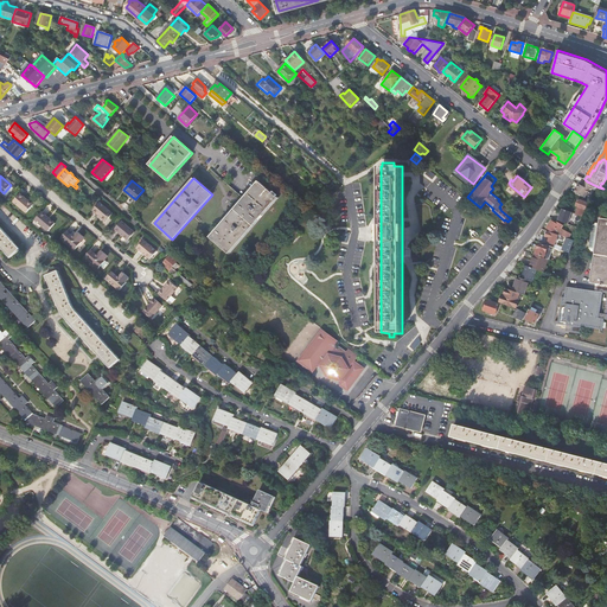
[(260,180),(211,237),(229,253),(278,197),(260,180)]
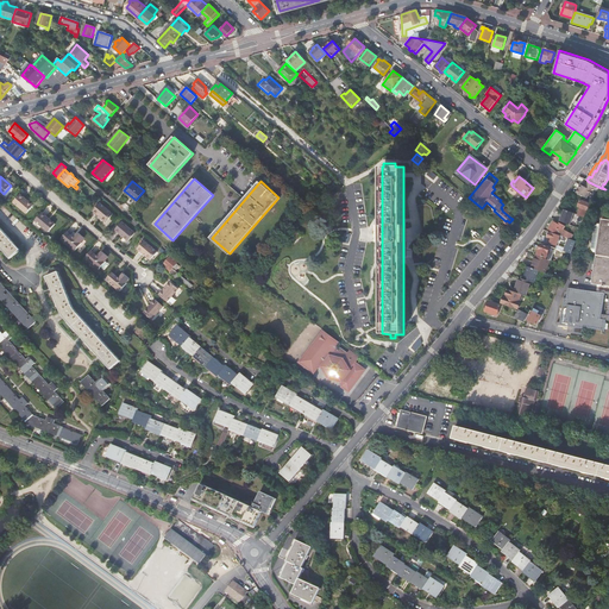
[(595,189),(596,186),(589,182),(586,187),(583,186),(582,188),(579,187),(577,193),(586,199),(591,190),(595,189)]
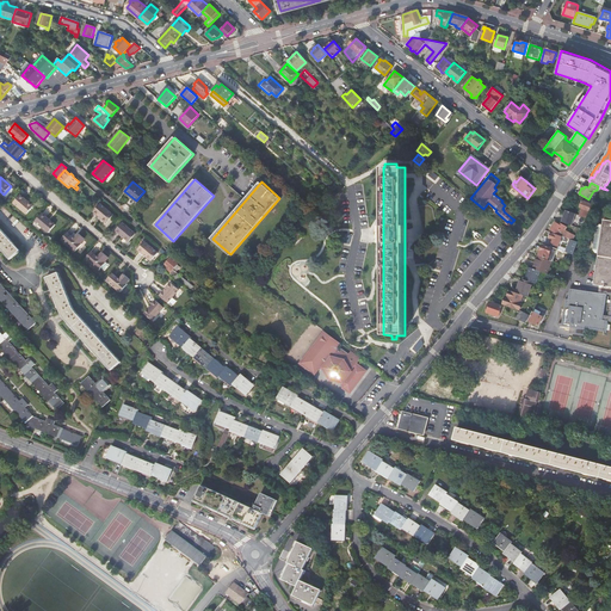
[(34,207),(20,195),(14,203),(28,214),(34,207)]
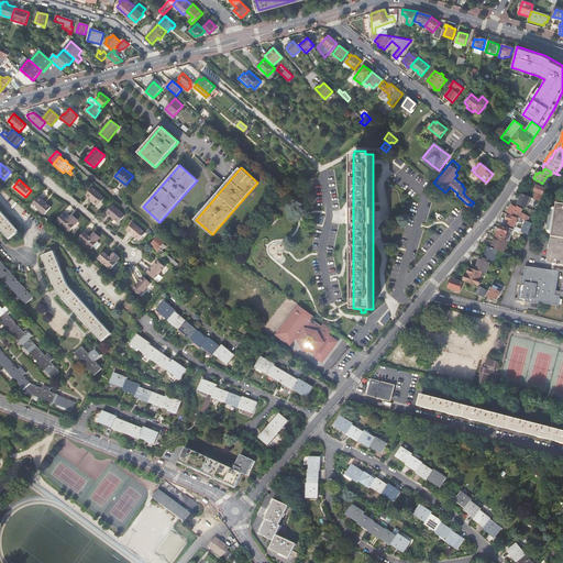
[(542,194),(544,194),(547,188),(537,185),(534,190),(537,191),(534,198),(540,200),(542,194)]
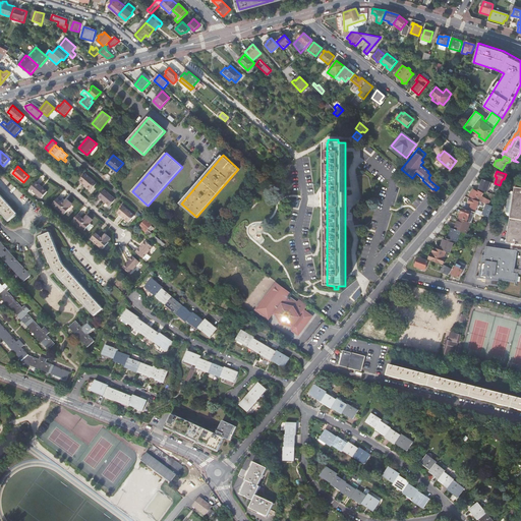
[(97,183),(85,173),(79,180),(91,190),(97,183)]
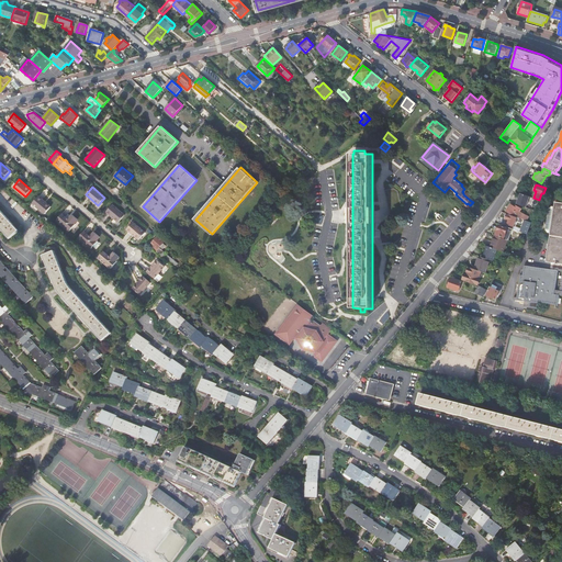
[(464,192),(463,193),(463,194),(471,201),(473,197),(467,191),(465,192),(464,192)]
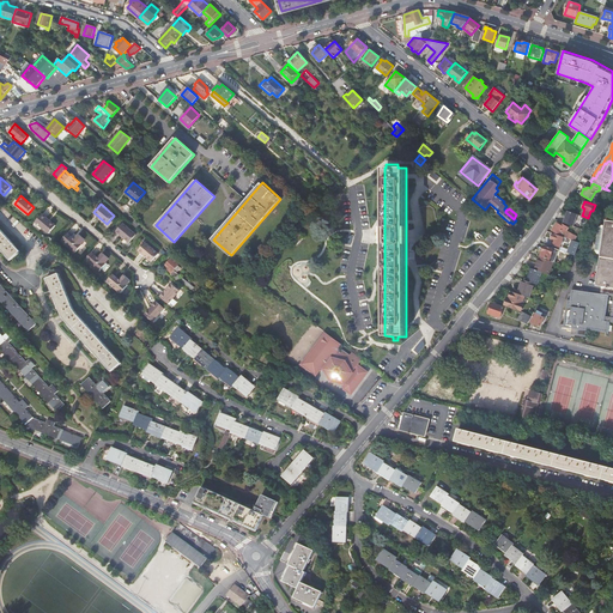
[(568,211),(564,223),(574,226),(577,214),(568,211)]
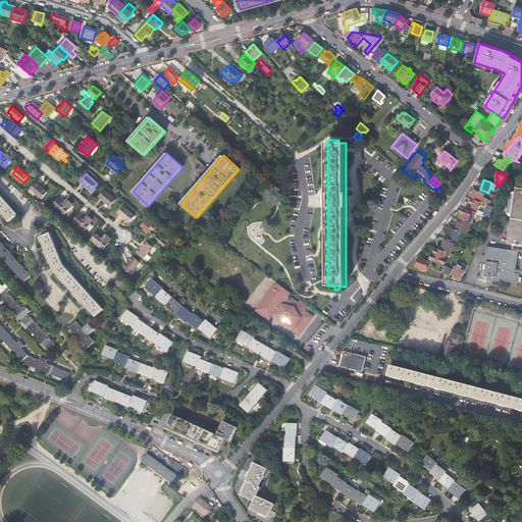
[(47,192),(36,183),(31,190),(41,199),(47,192)]
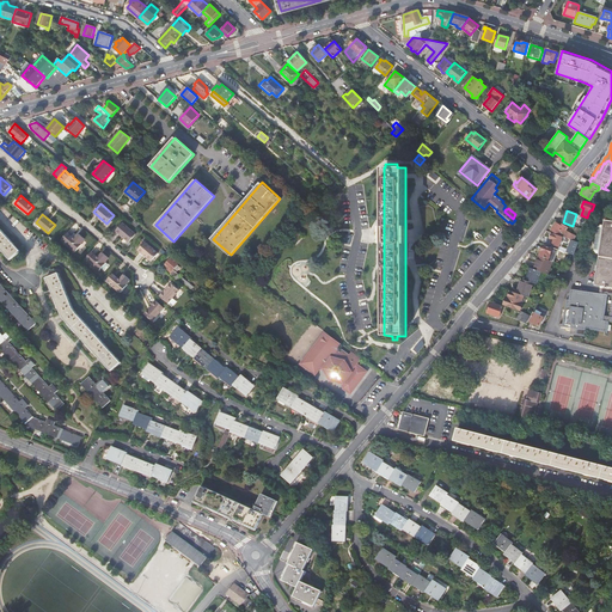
[(611,220),(605,220),(605,226),(601,225),(598,227),(594,250),(597,254),(600,255),(595,286),(601,287),(611,287),(611,220)]
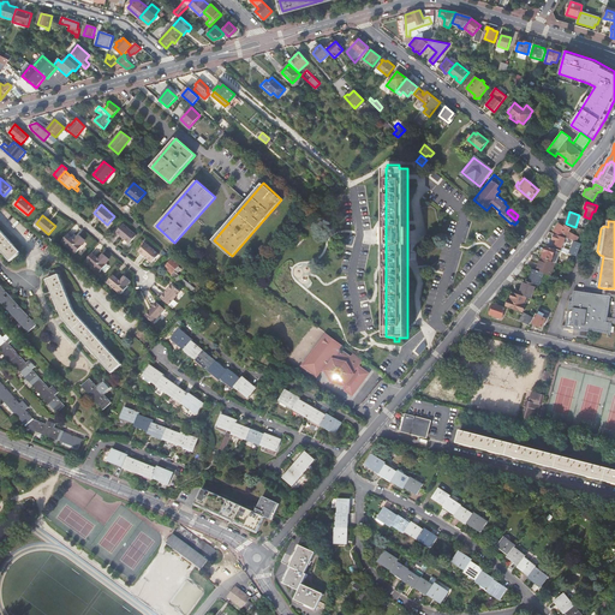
[(136,236),(124,224),(117,232),(130,244),(136,236)]
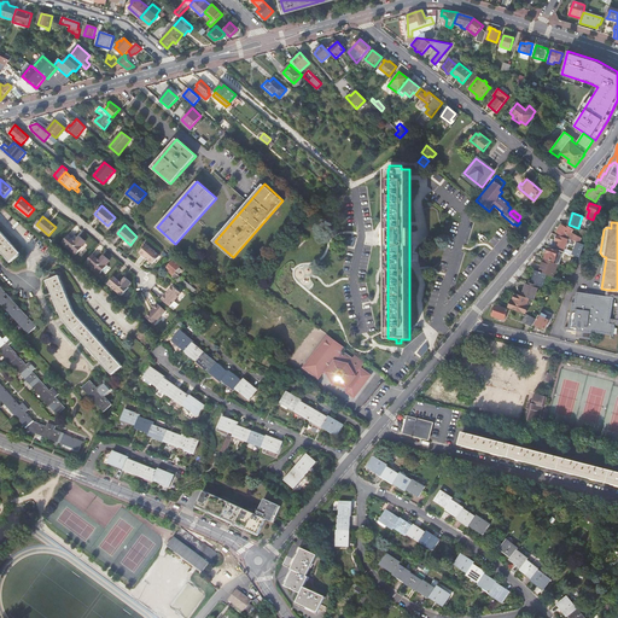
[(566,238),(573,242),(576,235),(572,234),(573,231),(566,226),(565,227),(561,225),(557,232),(563,237),(566,238)]
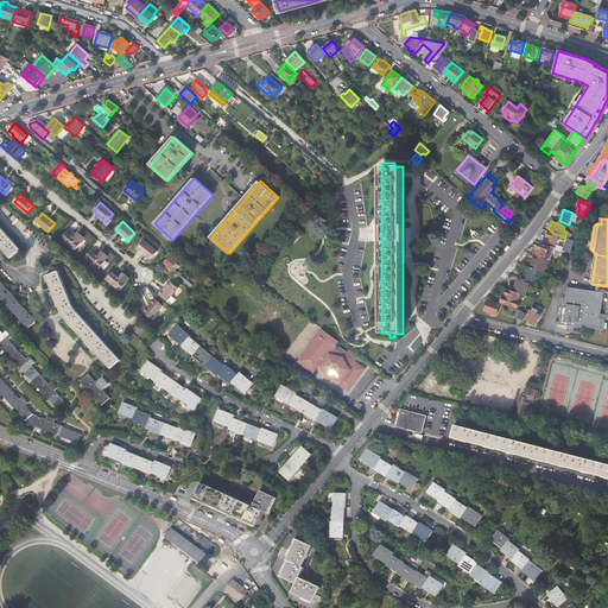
[(0,246),(11,258),(20,249),(0,227),(0,246)]
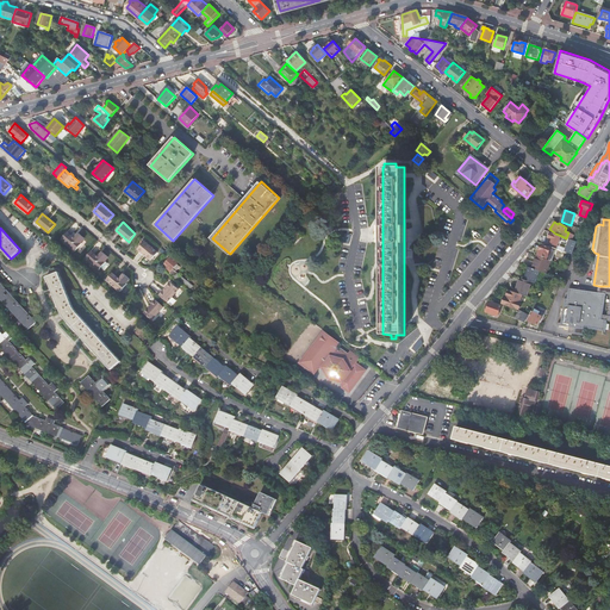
[(297,229),(284,241),(290,247),(302,235),(297,229)]
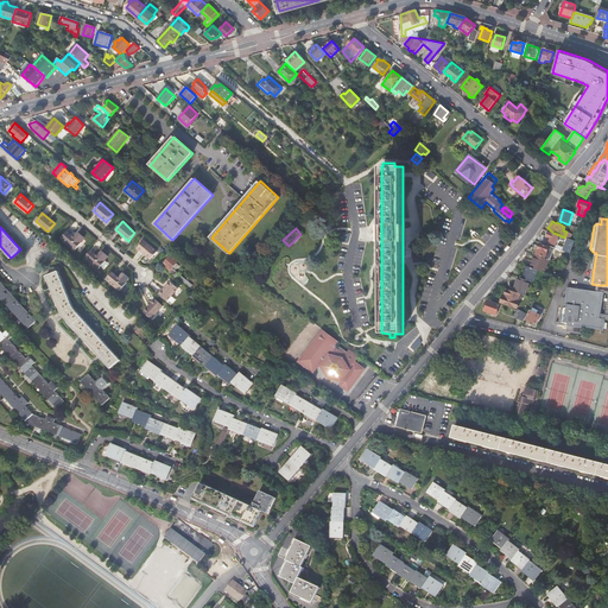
[(71,236),(67,230),(61,238),(75,249),(81,242),(81,241),(83,238),(78,232),(75,236),(71,236)]
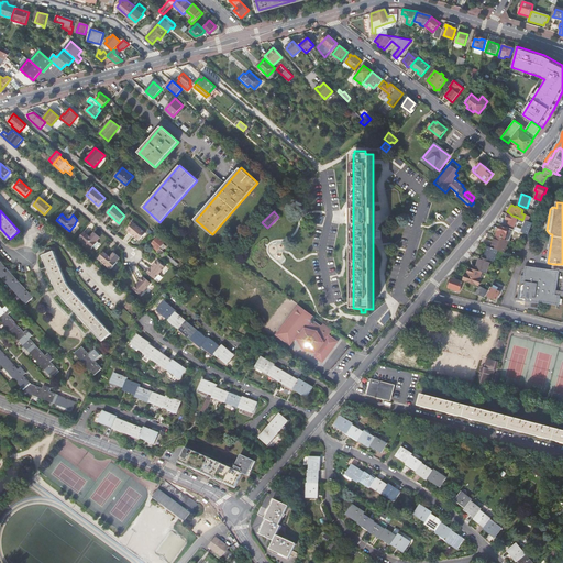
[(515,227),(517,218),(508,214),(506,219),(508,220),(507,224),(515,227)]
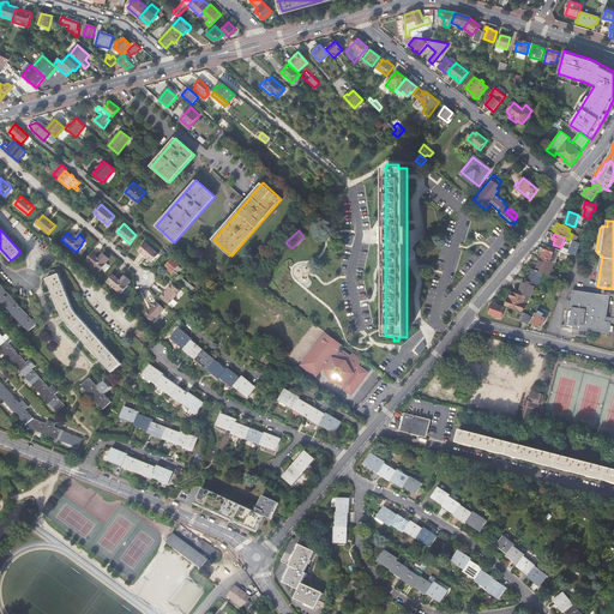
[(570,254),(576,256),(577,253),(581,244),(572,240),(571,241),(572,242),(571,245),(573,246),(570,254)]
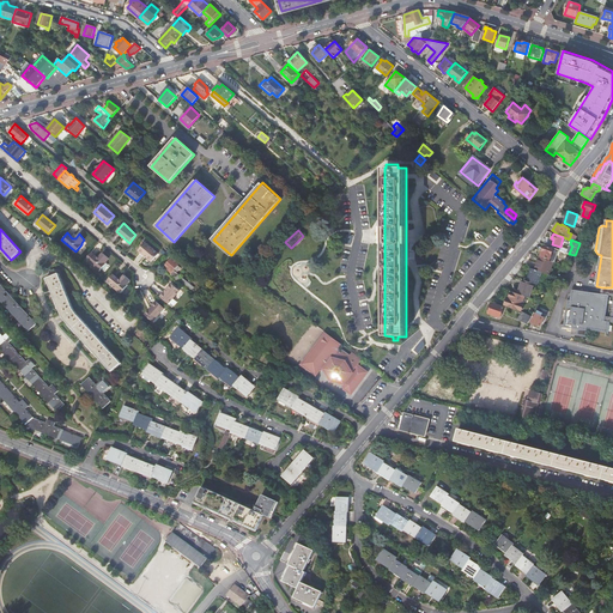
[(158,254),(145,242),(138,250),(152,262),(158,254)]
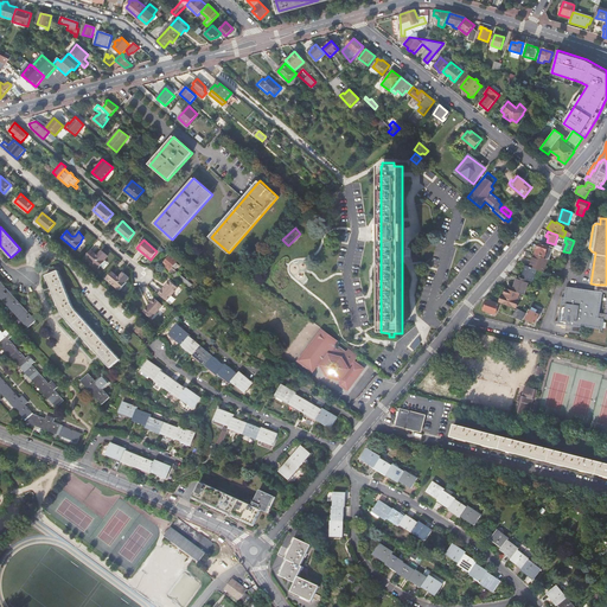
[(536,254),(545,257),(548,251),(548,249),(556,251),(556,249),(549,246),(549,247),(540,243),(536,254)]
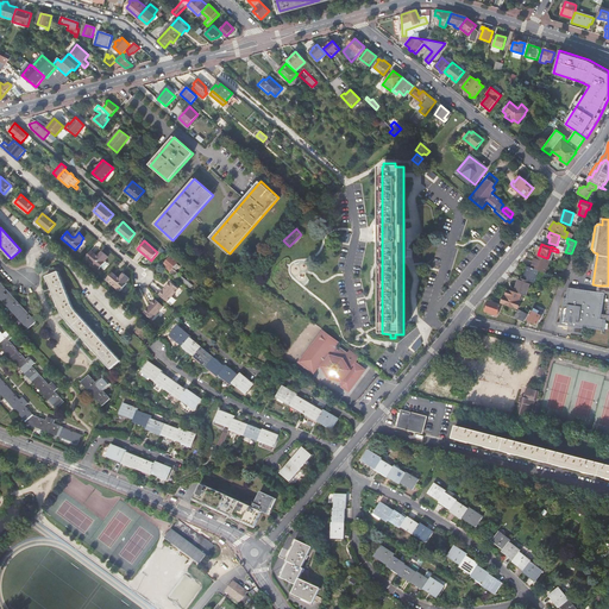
[(96,256),(90,251),(85,257),(99,269),(105,262),(105,261),(107,256),(102,251),(99,256),(96,256)]
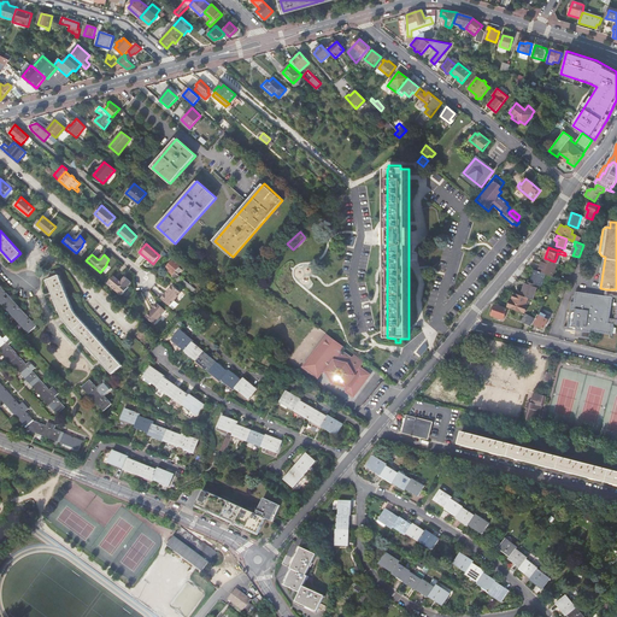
[(174,259),(166,269),(172,274),(175,271),(177,269),(178,270),(181,269),(178,268),(181,265),(174,259)]
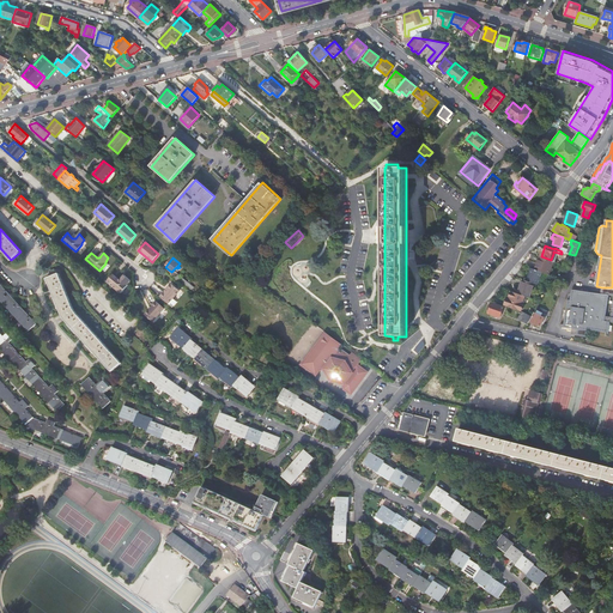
[(548,274),(553,262),(550,261),(542,258),(540,263),(538,262),(535,269),(545,273),(548,274)]
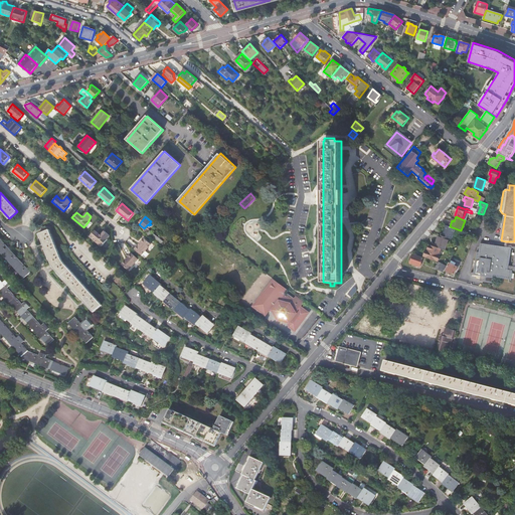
[(445,232),(443,236),(451,238),(452,239),(455,232),(457,232),(458,229),(450,226),(447,225),(445,232)]
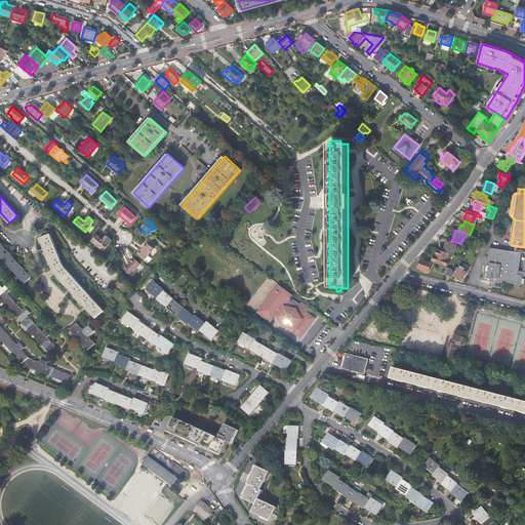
[(166,246),(149,231),(147,233),(146,235),(163,249),(166,246)]
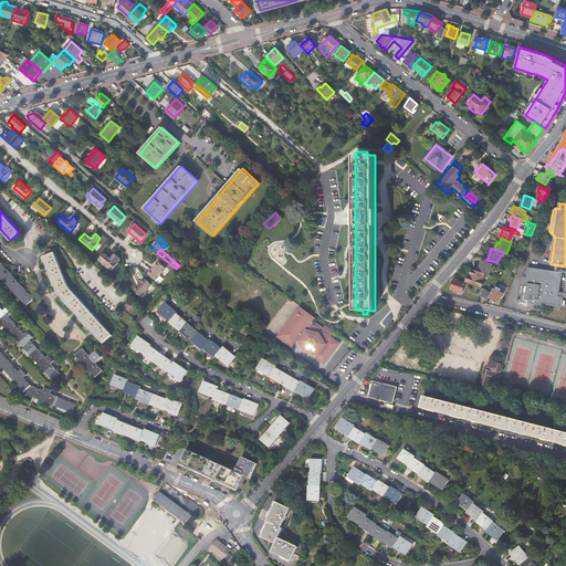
[(61,297),(103,344),(112,335),(71,290),(67,286),(54,253),(43,258),(56,290),(61,297)]
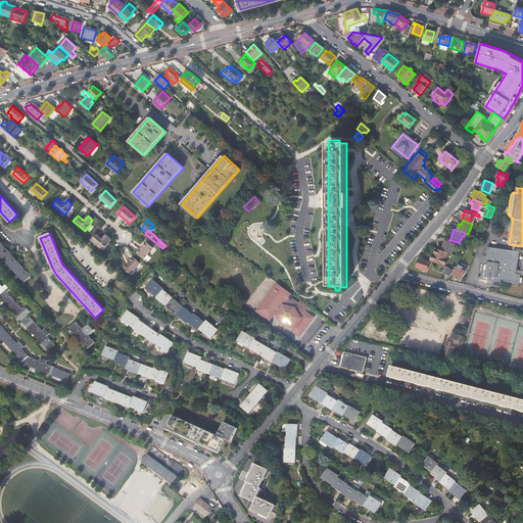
[(101,238),(96,234),(91,240),(102,250),(108,243),(107,242),(110,239),(105,235),(103,238),(101,238)]
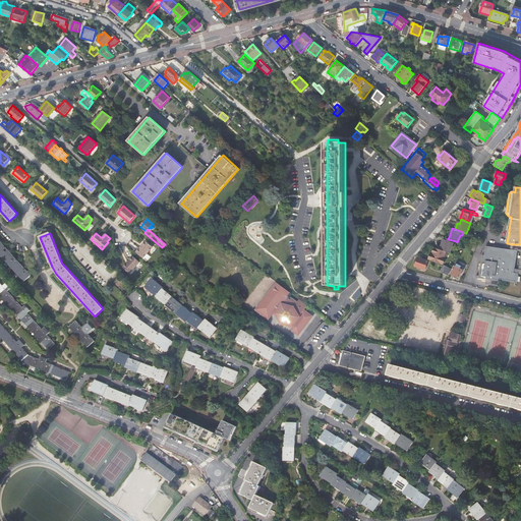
[(451,253),(456,241),(448,239),(445,237),(441,249),(447,251),(451,253)]
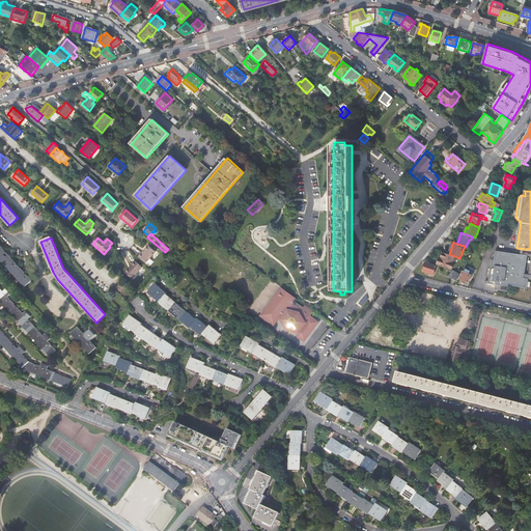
[(16,277),(16,276),(25,286),(31,281),(0,246),(0,258),(14,274),(14,275),(16,277)]
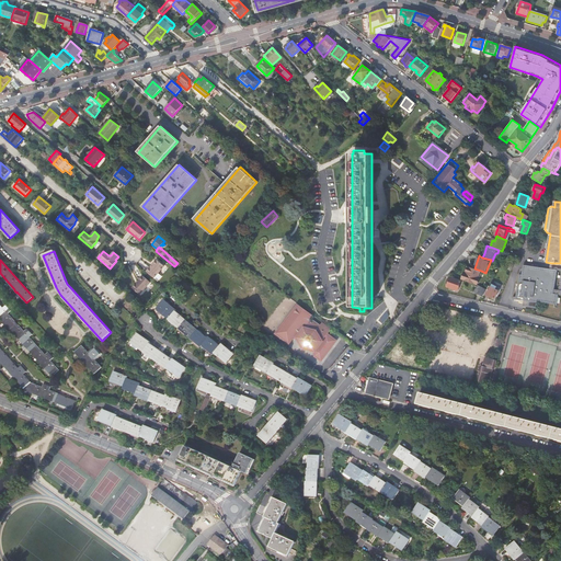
[(157,260),(146,272),(153,278),(158,273),(164,266),(157,260)]
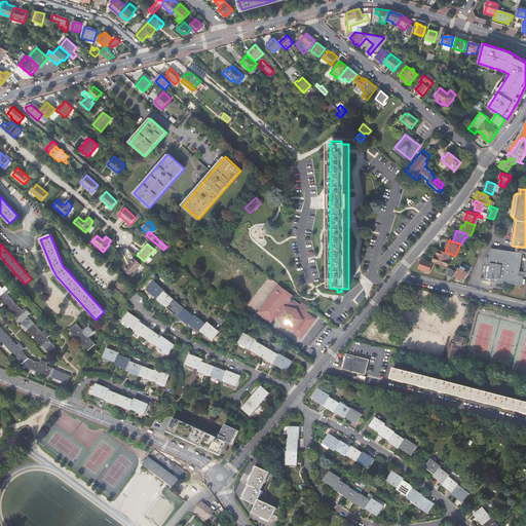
[(487,257),(484,277),(483,280),(492,282),(495,282),(494,289),(502,290),(503,284),(522,286),(523,276),(519,275),(520,271),(522,254),(516,253),(491,249),(489,258),(487,257)]
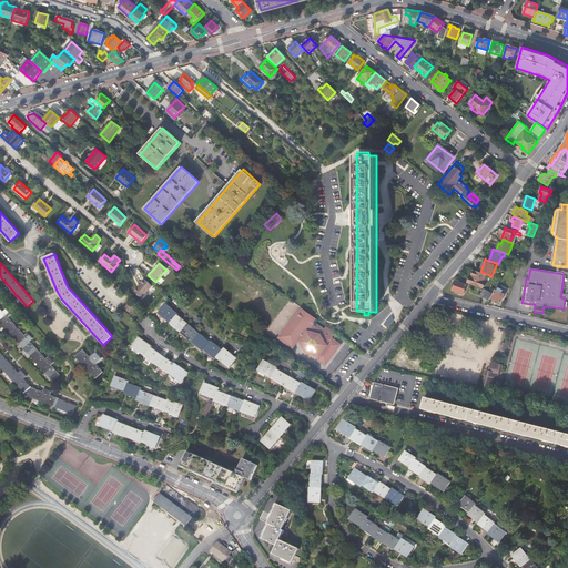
[(485,281),(487,274),(480,272),(475,270),(473,276),(470,275),(468,283),(484,288),(486,281),(485,281)]
